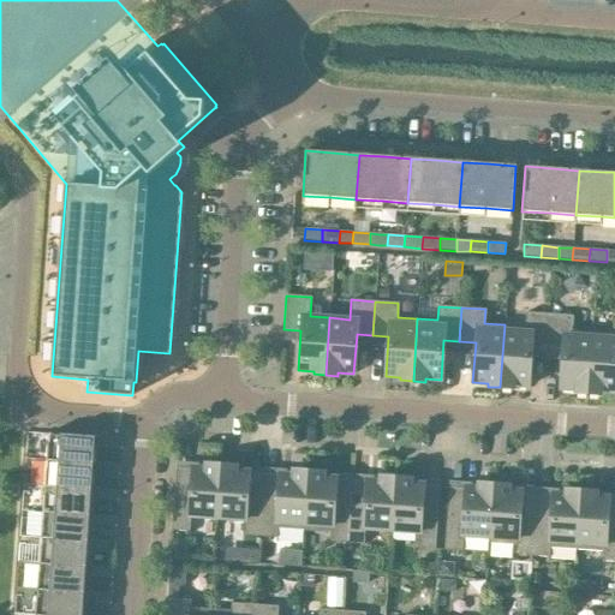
[(547,348),(549,314),(525,312),(525,326),(505,324),(500,387),(513,388),(513,386),(529,387),(531,347),(547,348)]
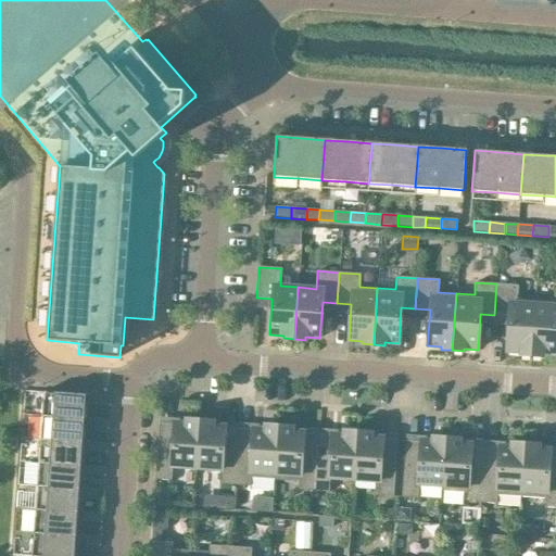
[(531,356),(535,299),(517,298),(518,286),(496,283),(494,315),(508,316),(506,352),(520,352),(520,355),(531,356)]
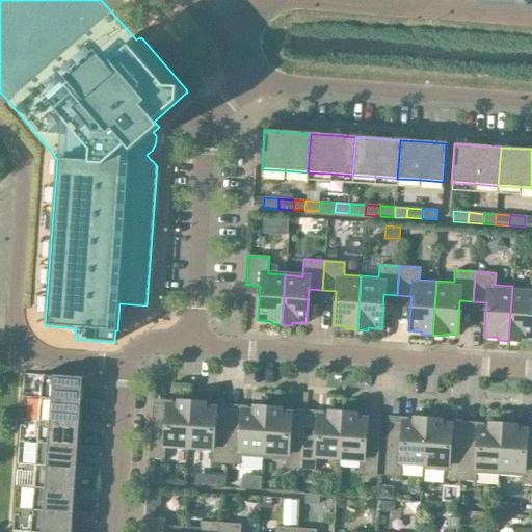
[(531,275),(530,275),(529,287),(512,286),(508,341),(519,341),(520,339),(531,339),(531,275)]
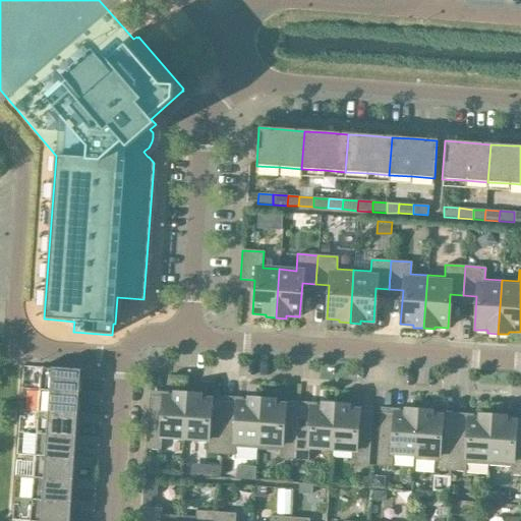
[(41,367),(39,390),(78,393),(78,392),(79,379),(103,380),(104,371),(41,367)]
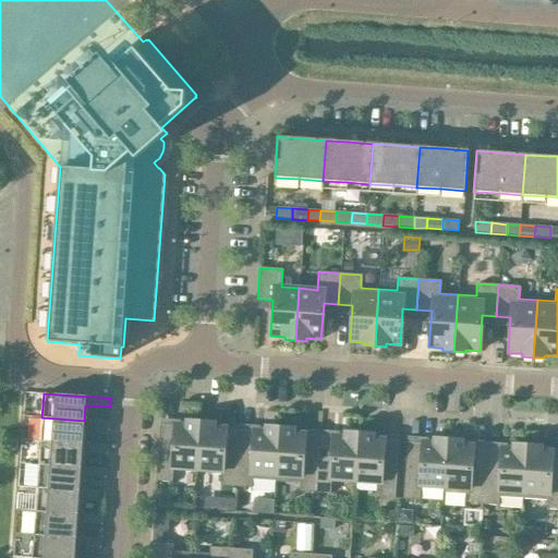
[(41,417),(40,441),(83,444),(83,443),(84,428),(109,431),(109,422),(84,420),(84,421),(41,417)]
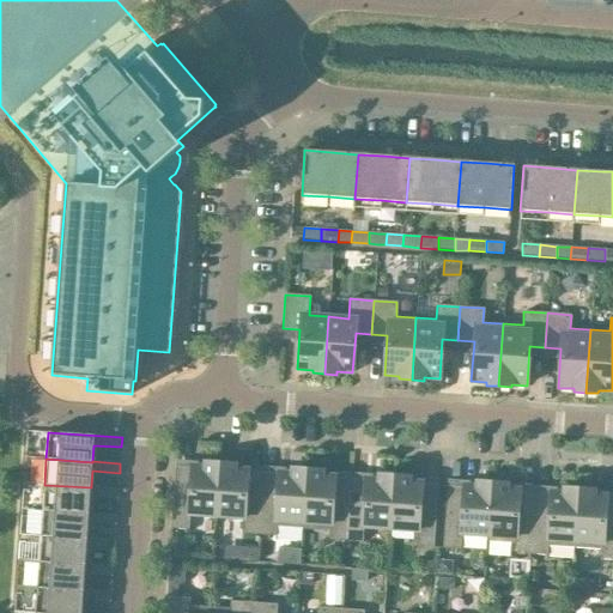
[(217,516),(220,463),(205,462),(205,467),(192,466),(192,467),(175,466),(170,528),(188,529),(189,515),(217,516)]
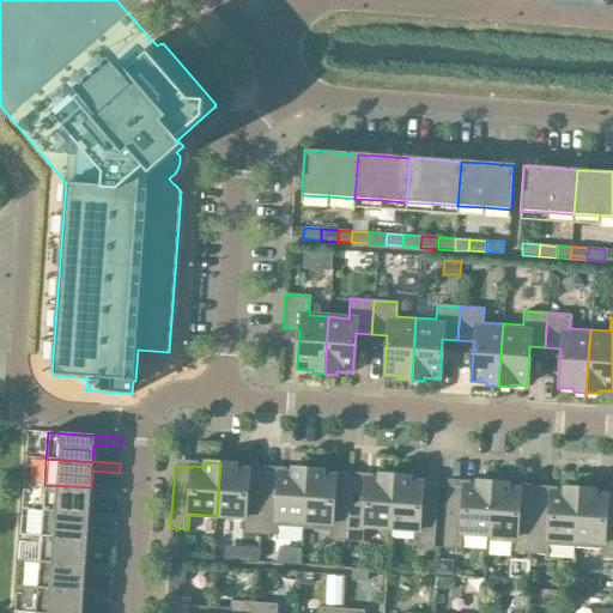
[(259,534),(263,473),(248,472),(248,469),(235,469),(235,465),(220,463),(217,516),(243,519),(242,533),(259,534)]
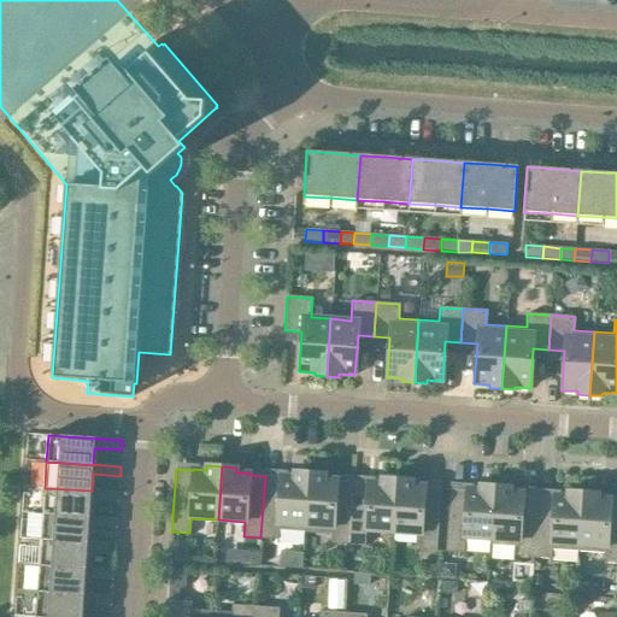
[(305,532),(309,472),(294,471),(294,476),(280,475),(280,477),(265,476),(260,538),(277,539),(278,530),(305,532)]
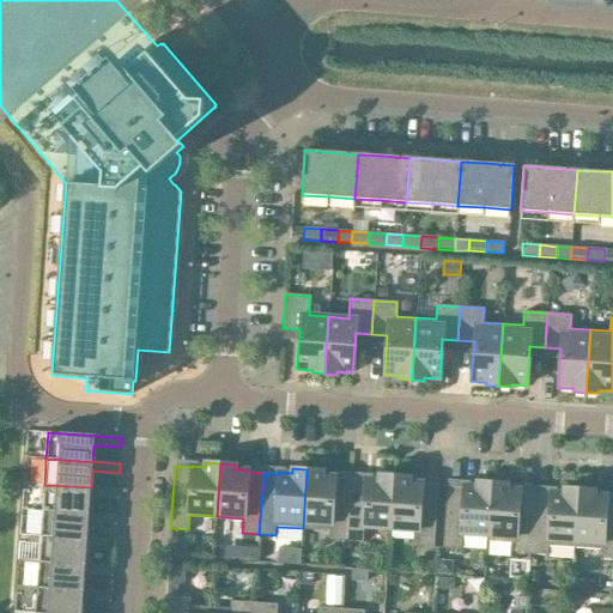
[(345,541),(350,479),(335,478),(335,477),(322,475),(322,471),(307,469),(303,528),(329,530),(328,540),(345,541)]
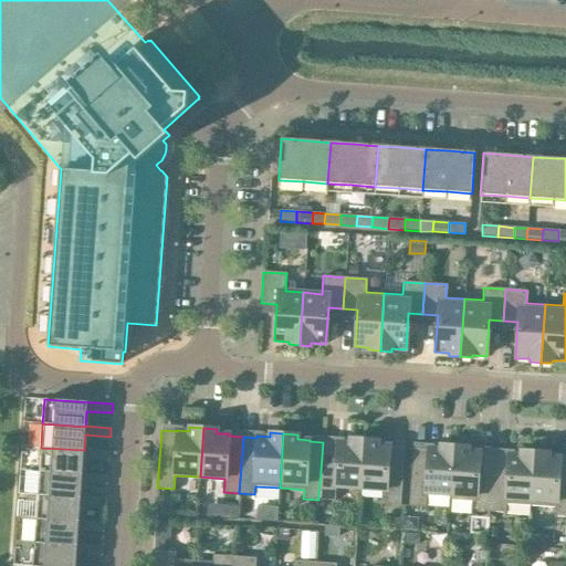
[(360,489),(364,439),(349,438),(349,442),(337,441),(337,443),(323,442),(318,500),(335,501),(336,486),(360,489)]
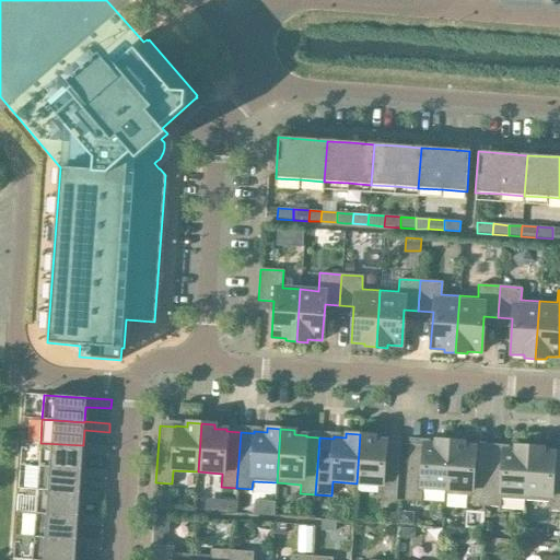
[(360,434),(357,483),(381,485),(380,499),(396,500),(400,443),(385,442),(385,441),(373,440),(374,435),(360,434)]
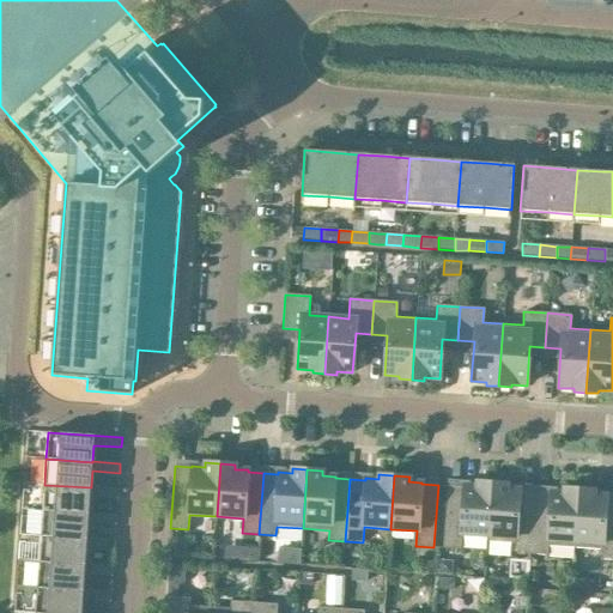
[(487,541),(492,483),(477,481),(477,486),(463,485),(463,487),(447,486),(443,547),(461,548),(462,533),(487,535),(487,541)]
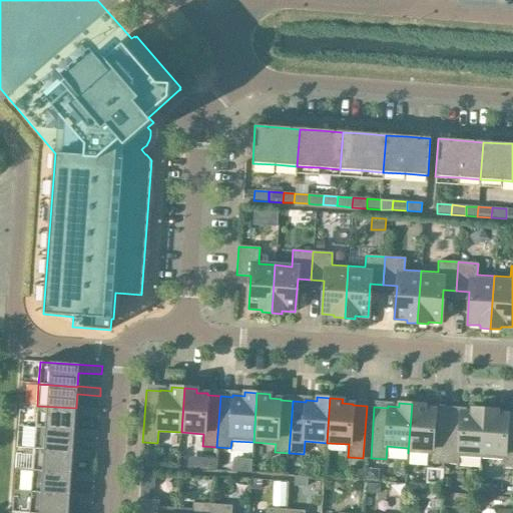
[(444,463),(448,412),(435,411),(435,410),(424,409),(424,405),(412,404),(408,453),(431,454),(430,462),(444,463)]
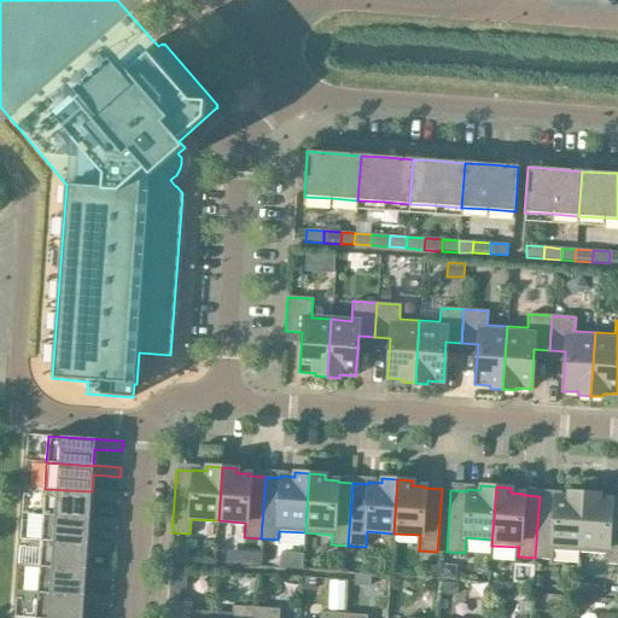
[(45,489),(42,514),(89,518),(89,517),(91,501),(118,502),(120,493),(92,490),(92,491),(45,489)]
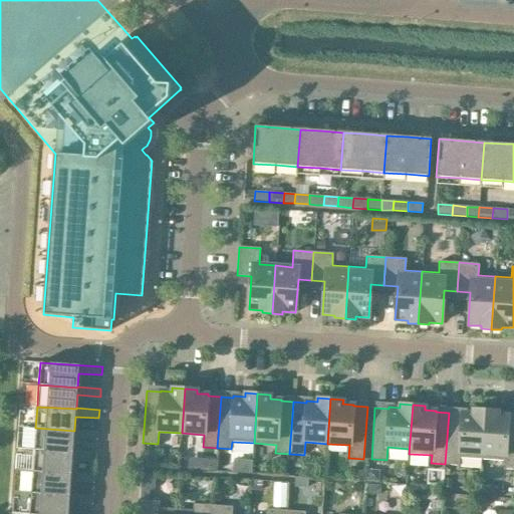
[(482,459),(485,410),(473,409),(473,413),(462,412),(461,414),(449,413),(445,464),(459,466),(460,458),(482,459)]
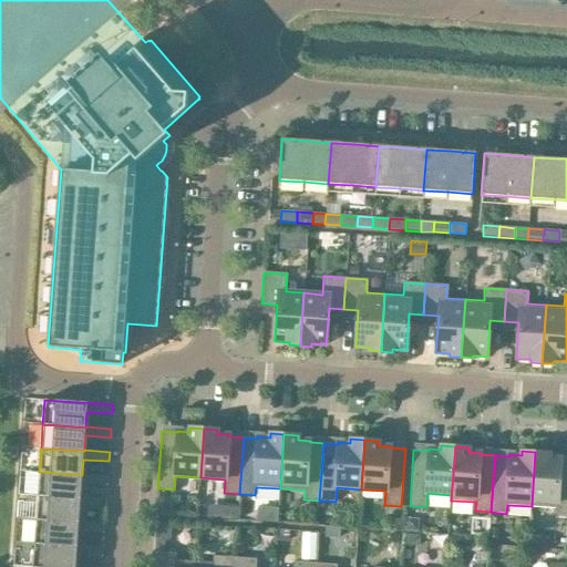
[(566,517),(566,460),(562,460),(562,459),(549,457),(549,453),(535,452),(532,506),(556,508),(556,517),(566,517)]
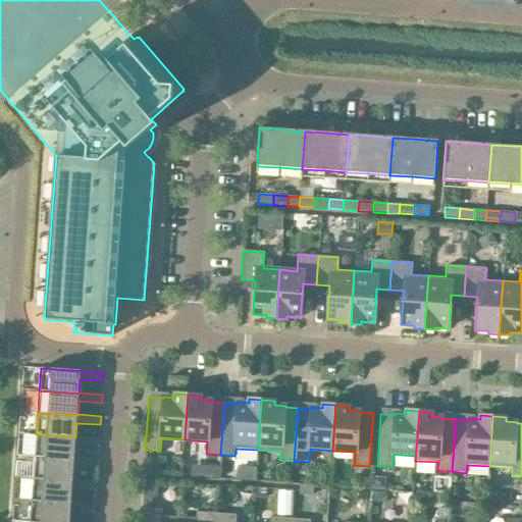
[(36,434),(35,457),(74,459),(75,445),(99,447),(99,438),(75,436),(75,437),(36,434)]
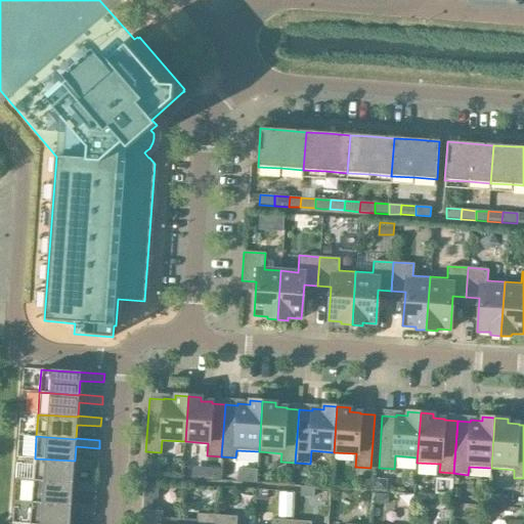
[(35,459),(33,480),(73,483),(73,482),(74,469),(97,471),(98,462),(75,461),(35,459)]
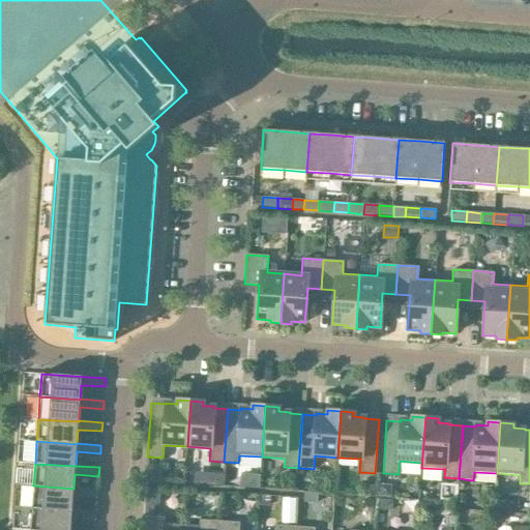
[(379,484),(379,496),(389,496),(389,489),(385,484),(379,484)]
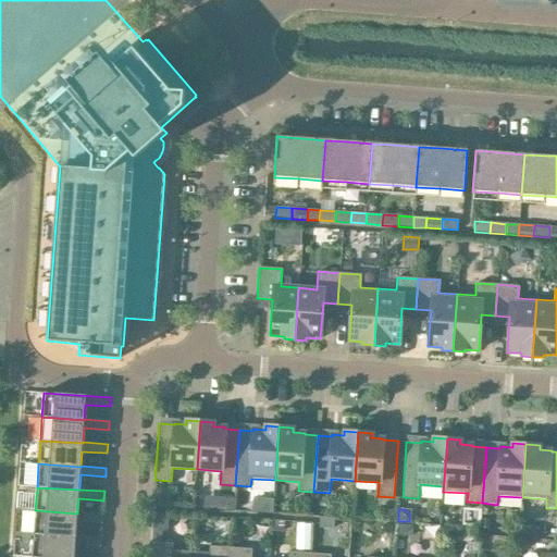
[(35,510),(34,534),(76,537),(76,536),(77,521),(102,523),(102,515),(77,512),(77,514),(35,510)]
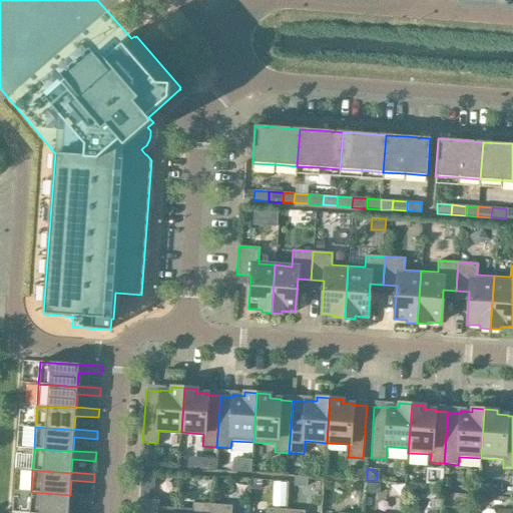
[(354,470),(354,479),(362,479),(363,470),(354,470)]
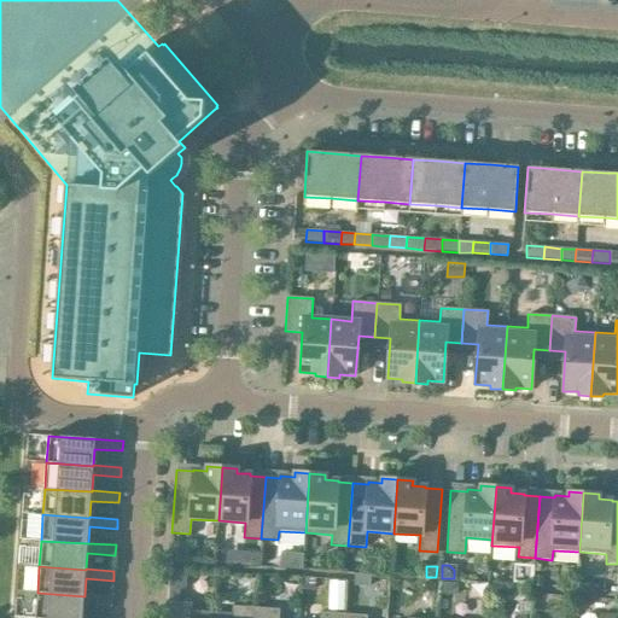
[(355,575),(355,584),(365,584),(366,576),(355,575)]
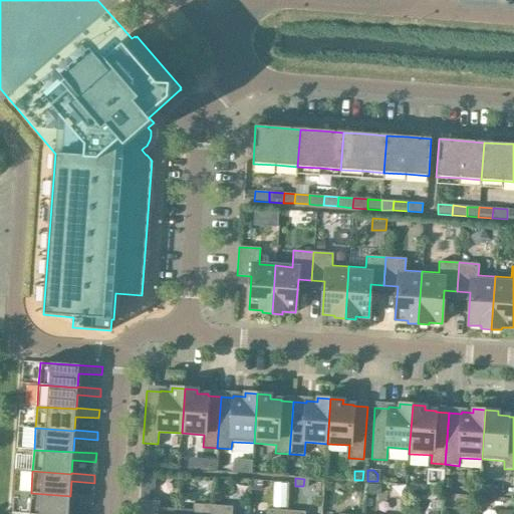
[(367,484),(367,493),(379,494),(379,484),(367,484)]
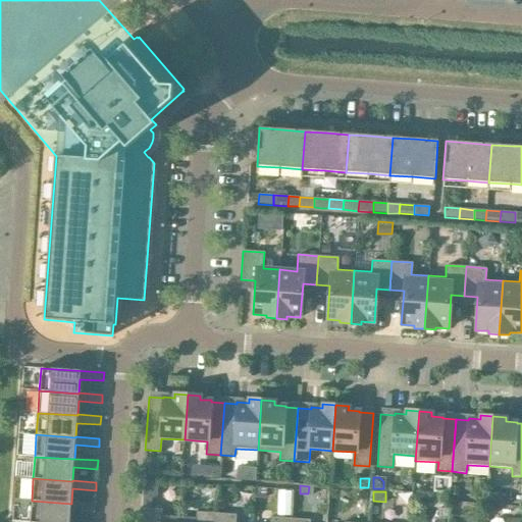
[(413,494),(413,505),(418,506),(423,501),(423,494),(413,494)]
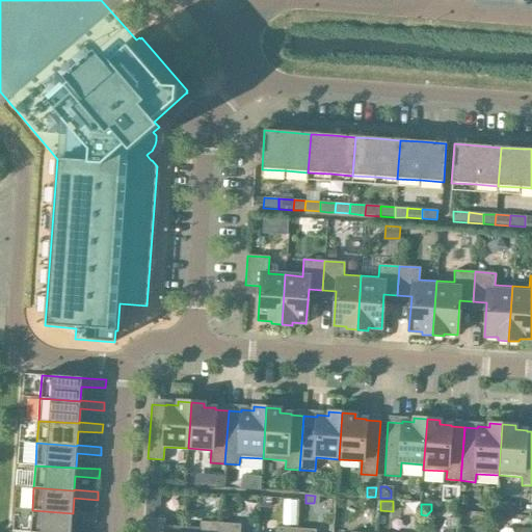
[(145,505),(145,515),(153,516),(154,505),(145,505)]
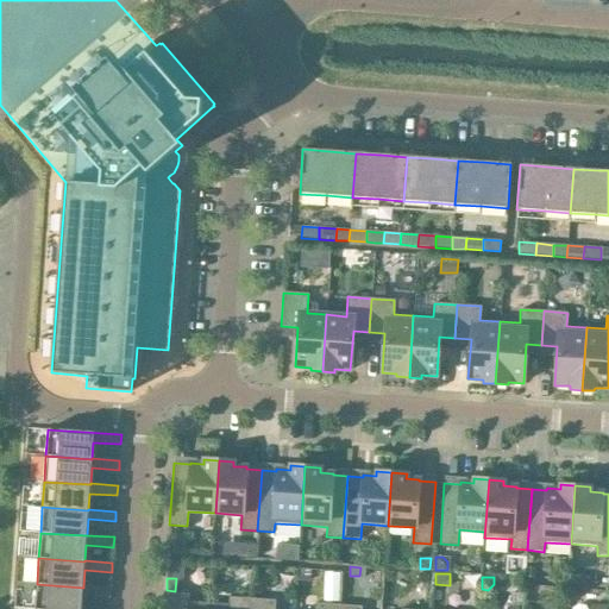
[(37,584),(35,608),(81,608),(82,596),(110,598),(111,588),(83,586),(83,588),(37,584)]
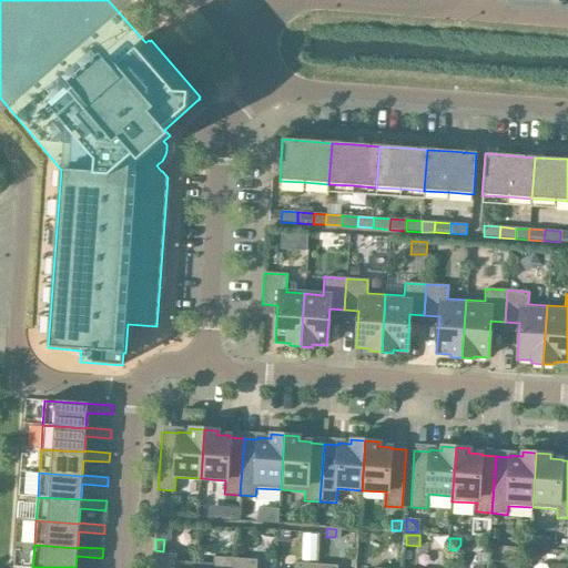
[(174,567),(176,554),(153,553),(152,567),(174,567)]
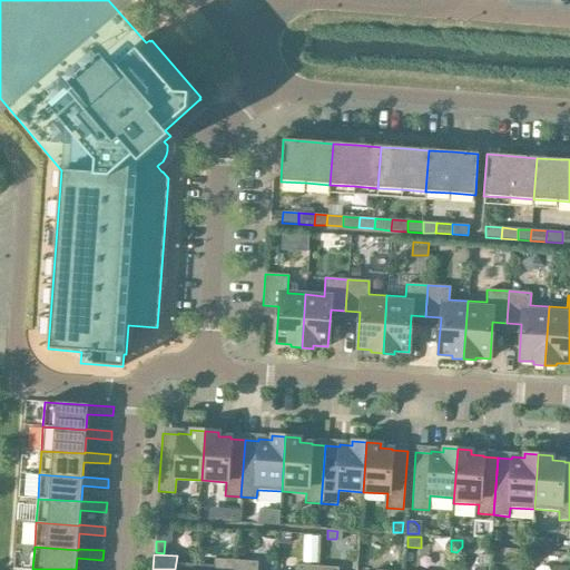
[(235,569),(236,560),(214,559),(213,569),(235,569)]
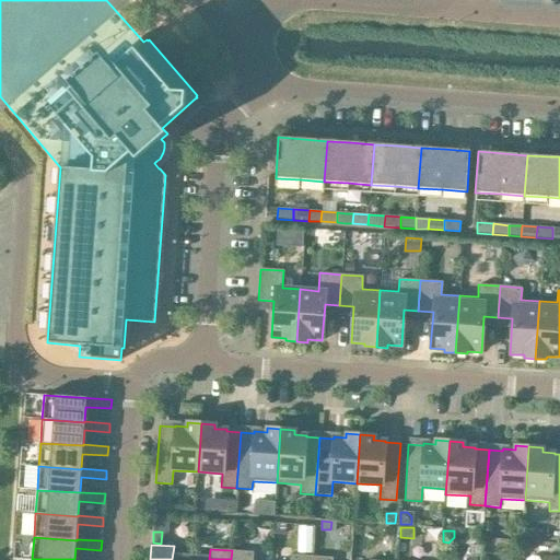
[(252,559),(254,552),(232,550),(231,559),(252,559)]
